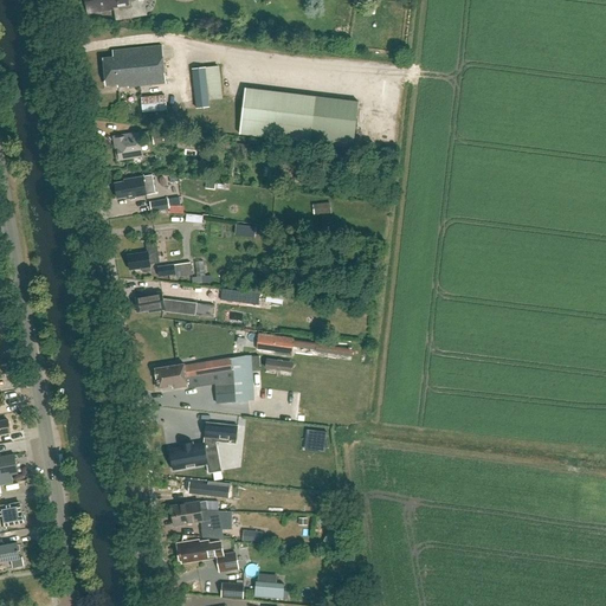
[(85,0),(88,14),(115,10),(116,20),(144,15),(142,2),(139,4),(137,0),(85,0)]
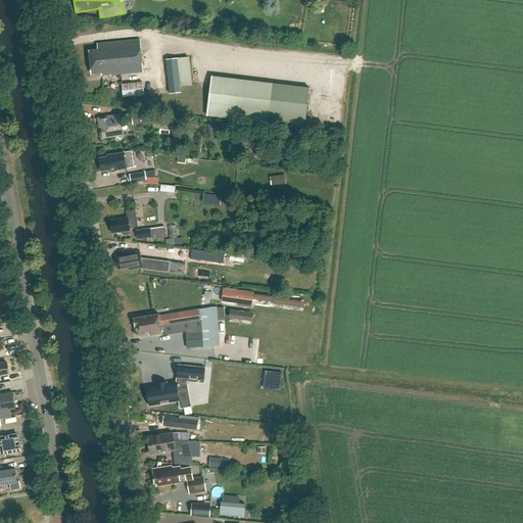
[(98,50),(90,51),(92,75),(101,74),(102,76),(110,75),(110,76),(142,73),(139,40),(97,44),(98,50)]
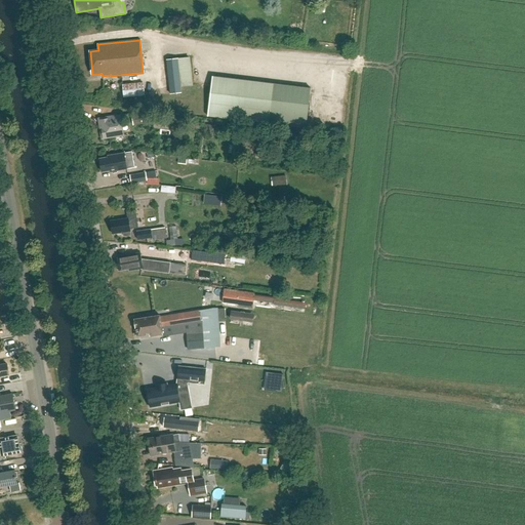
[(190,57),(177,58),(180,88),(193,87),(190,57)]
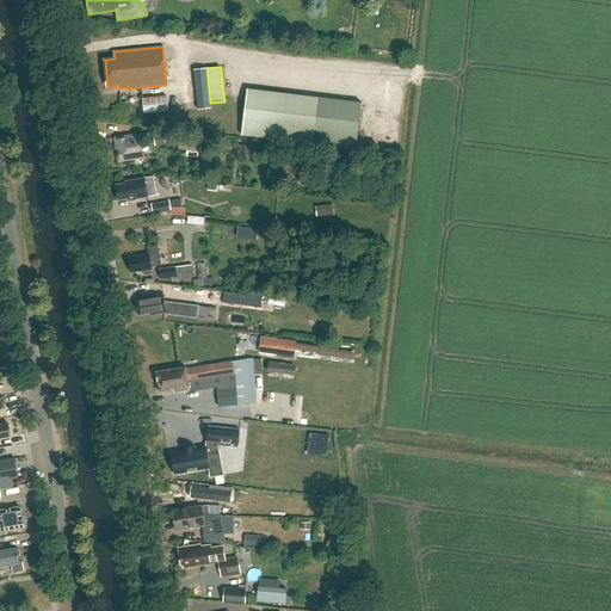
[(198,110),(211,109),(210,103),(207,68),(193,71),(198,110)]
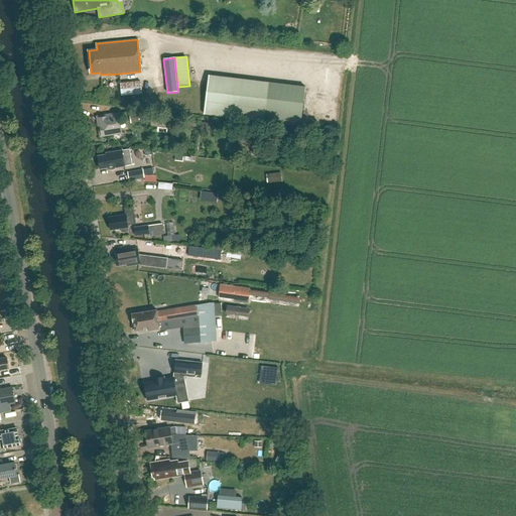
[(209,76),(204,115),(300,126),(304,87),(209,76)]
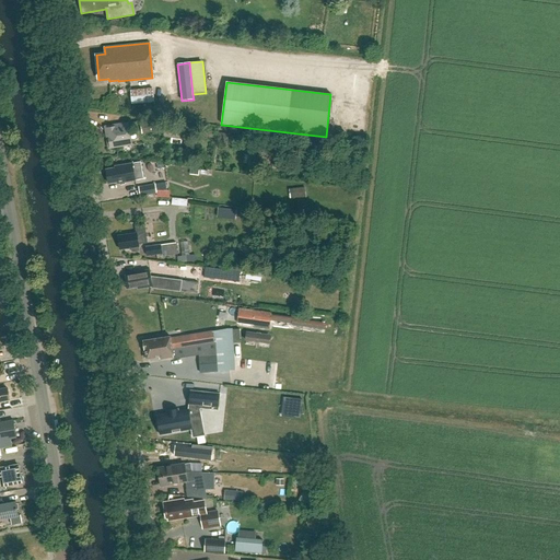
[(154,88),(131,90),(132,104),(155,102),(154,88)]
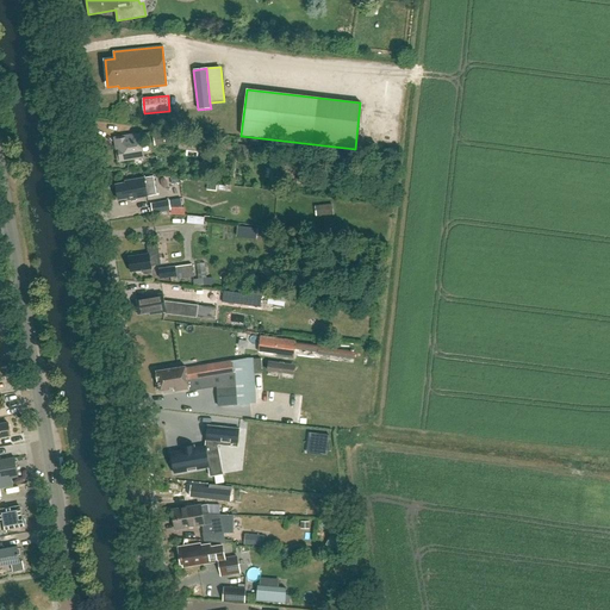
[(116,139),(119,161),(132,159),(134,161),(143,159),(142,150),(139,150),(137,136),(116,139)]
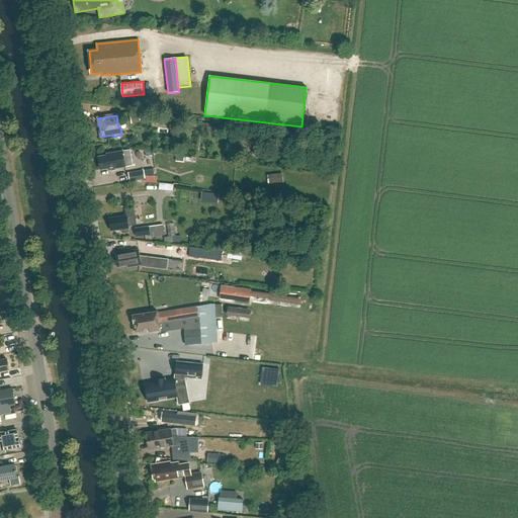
[(202,131),(212,132),(212,123),(202,122),(202,131)]
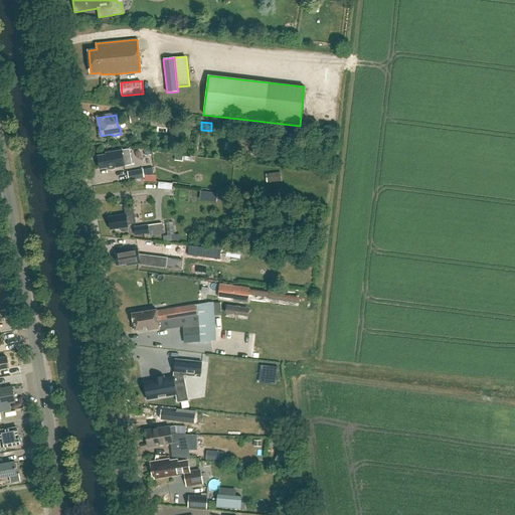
[(106,155),(98,156),(100,169),(108,168),(109,169),(124,166),(121,151),(106,153),(106,155)]
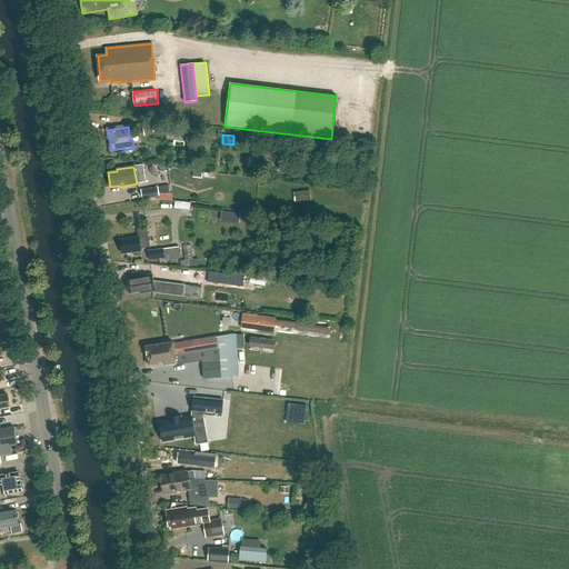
[(168,185),(159,187),(160,195),(169,195),(168,185)]
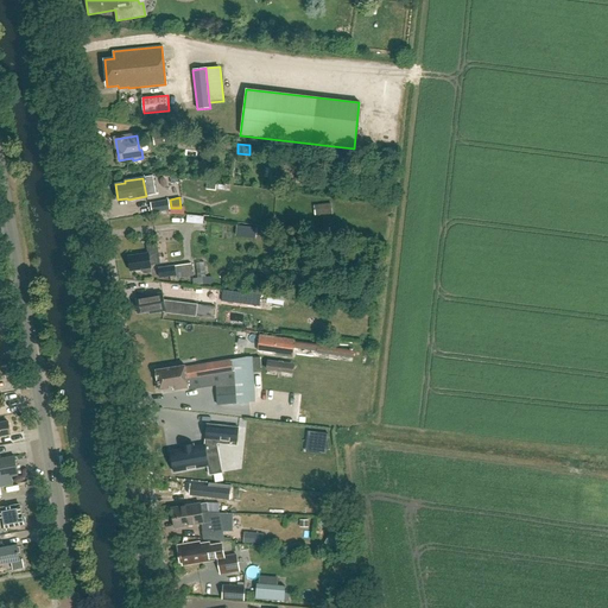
[(170,200),(151,203),(153,214),(170,210),(172,210),(171,208),(170,200)]
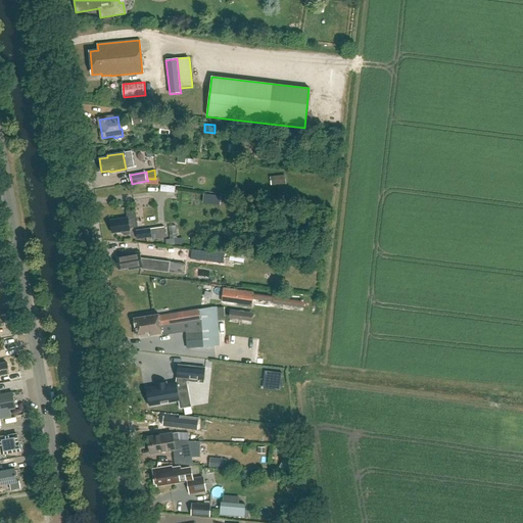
[(286,175),(274,176),(275,185),(287,183),(286,175)]
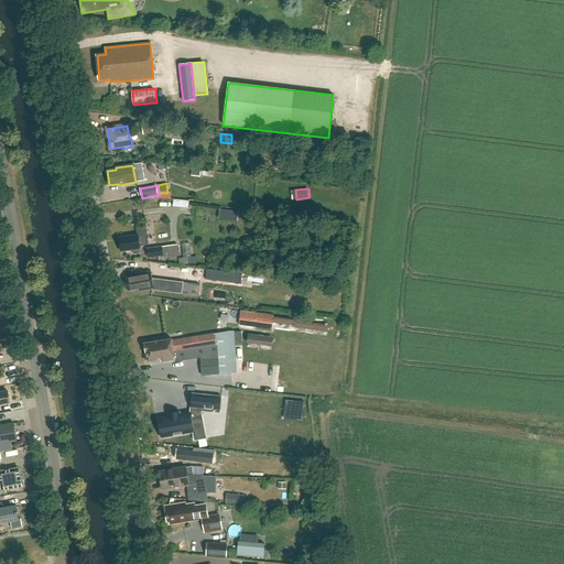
[(220,208),(219,219),(228,220),(229,209),(220,208)]
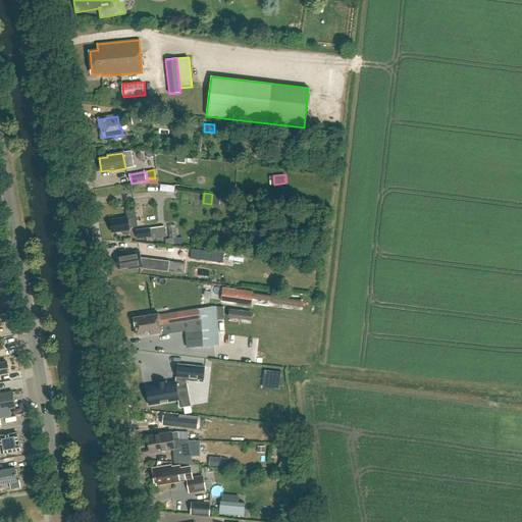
[(122,231),(122,236),(124,236),(127,236),(129,233),(129,230),(128,227),(135,226),(134,219),(136,219),(135,209),(125,210),(127,218),(110,220),(112,233),(122,231)]
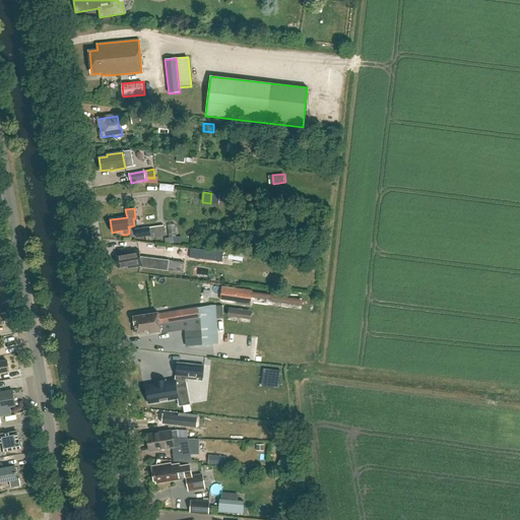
[(163,225),(149,228),(150,236),(150,237),(157,236),(157,237),(164,236),(163,225)]
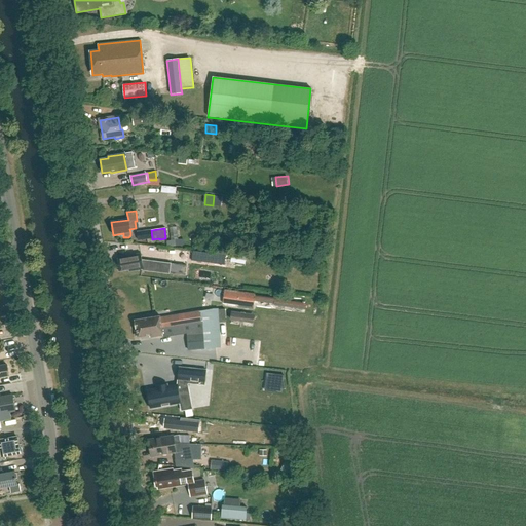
[(152,238),(151,230),(137,232),(138,240),(152,238)]
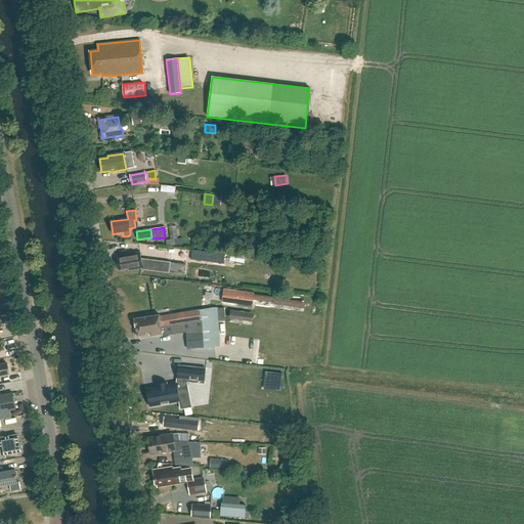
[(192,251),(191,260),(213,263),(215,253),(192,251)]
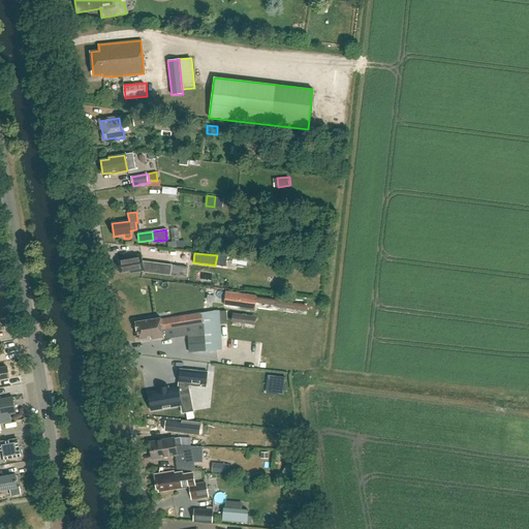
[(128,258),(118,260),(120,273),(130,271),(130,273),(143,271),(143,272),(170,276),(172,265),(143,261),(142,254),(128,257),(128,258)]
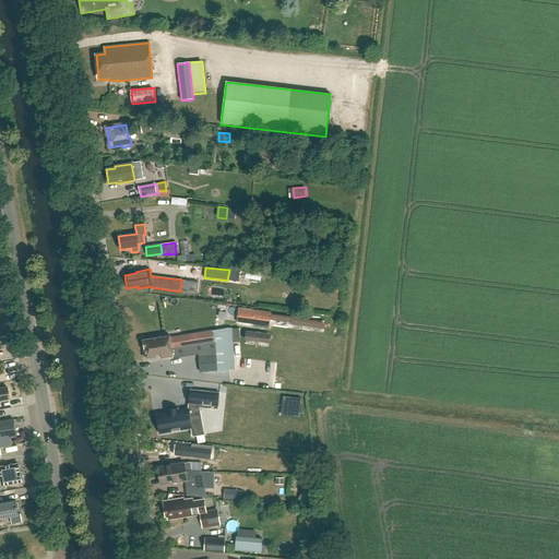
[(236,323),(269,328),(270,320),(292,323),(292,324),(326,329),(326,322),(294,318),(295,317),(271,313),(271,312),(238,308),(236,323)]
